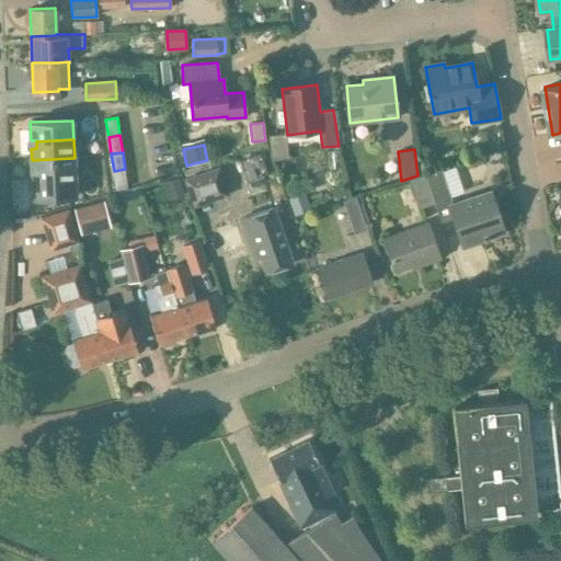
[(240,161),(248,183),(267,175),(260,153),(240,161)]
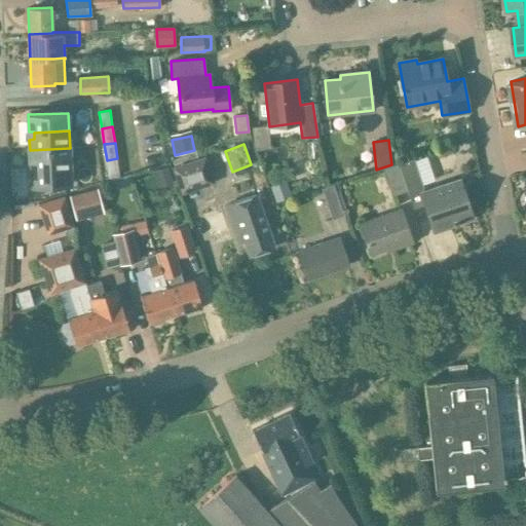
[(35,167),(71,165),(70,148),(30,150),(30,160),(35,160),(35,167)]
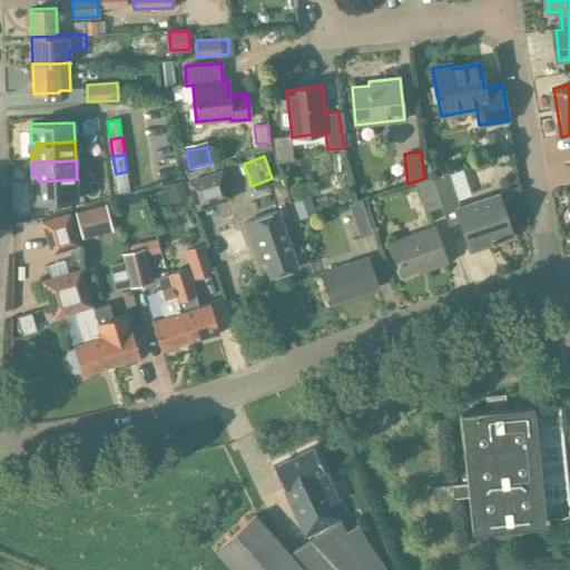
[(223,169),(186,182),(196,209),(232,198),(223,169)]
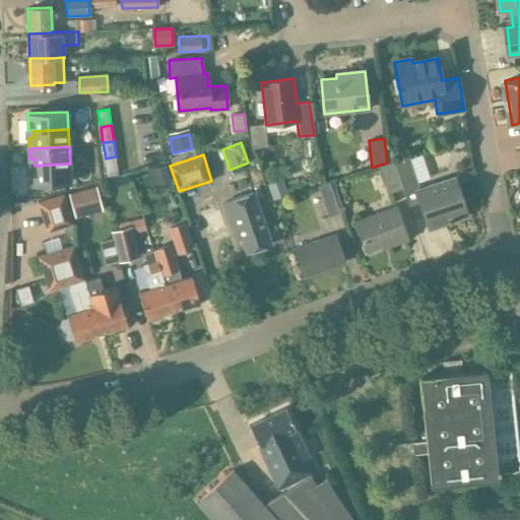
[(108,176),(119,174),(116,156),(106,158),(108,176)]
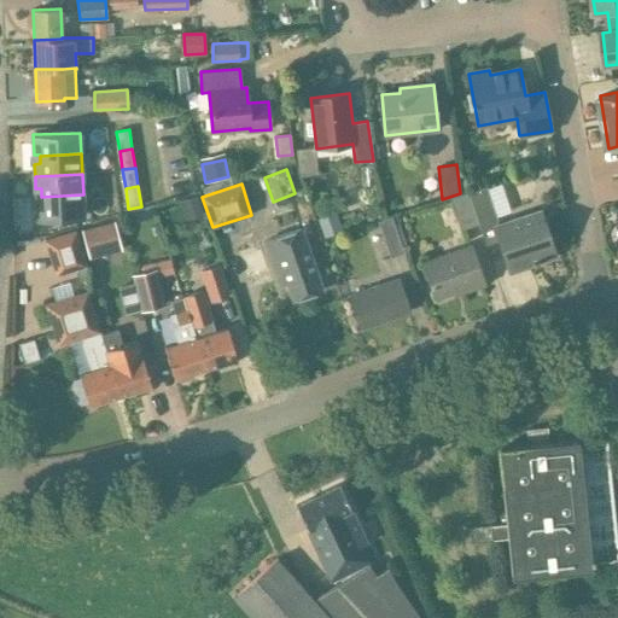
[(485,244),(500,239),(509,266),(532,258),(534,263),(555,256),(541,211),(500,225),(487,186),(468,192),(479,223),(478,223),(485,244)]
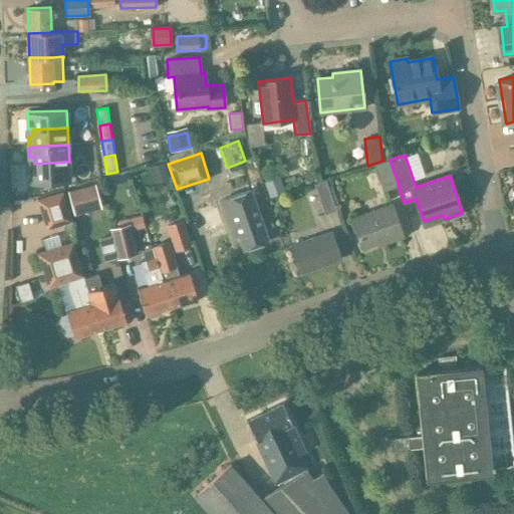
[(390,160),(373,165),(382,191),(398,186),(399,186),(390,160)]
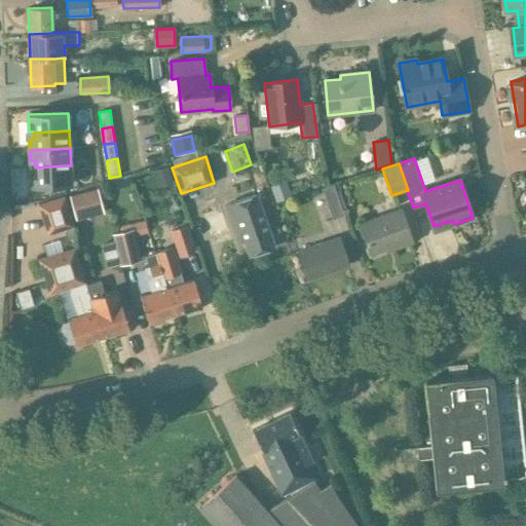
[(71,165),(35,167),(35,168),(31,168),(31,186),(72,184),(71,165)]
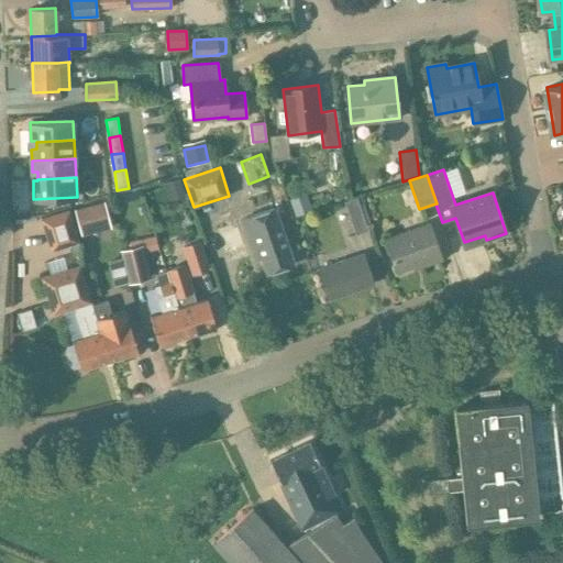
[(344,201),(355,235),(368,231),(366,223),(371,222),(362,198),(357,200),(356,197),(344,201)]
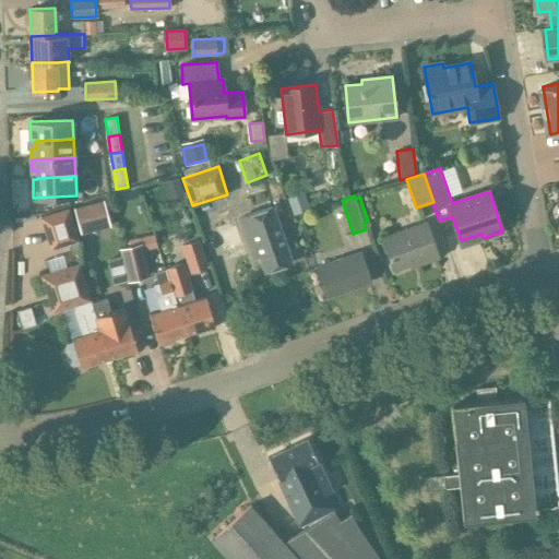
[(109,225),(103,199),(74,206),(81,233),(109,225)]
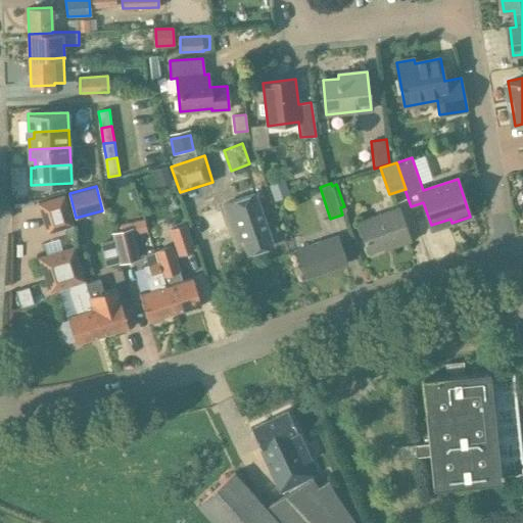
[(273,245),(262,211),(254,191),(222,203),(236,242),(243,239),(248,253),(273,245)]
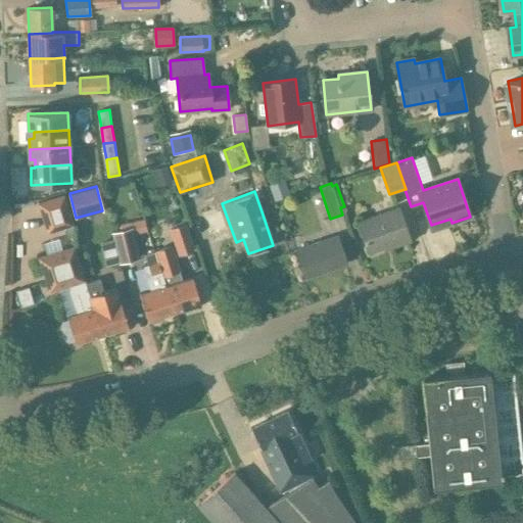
[(74,225),(64,195),(39,203),(49,232),(74,225)]
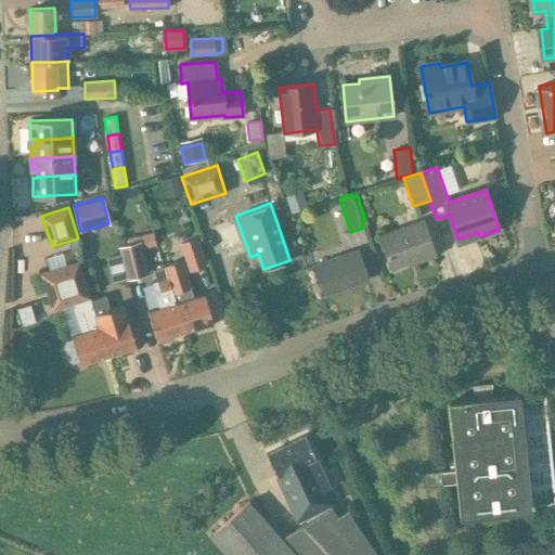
[(392,268),(416,259),(418,261),(436,255),(423,220),(381,235),(392,268)]
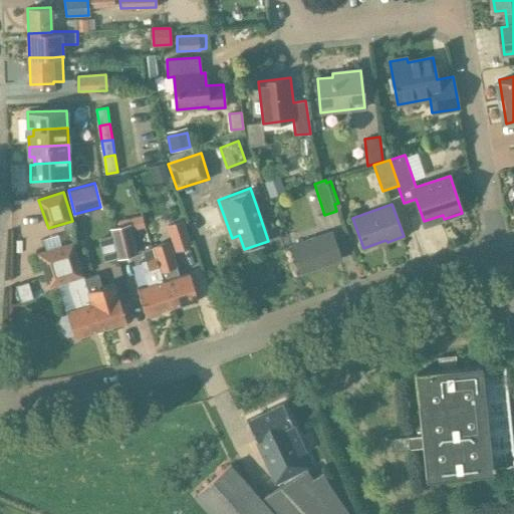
[(109,228),(111,235),(112,235),(117,257),(137,252),(132,230),(145,227),(142,215),(117,221),(118,226),(109,228)]
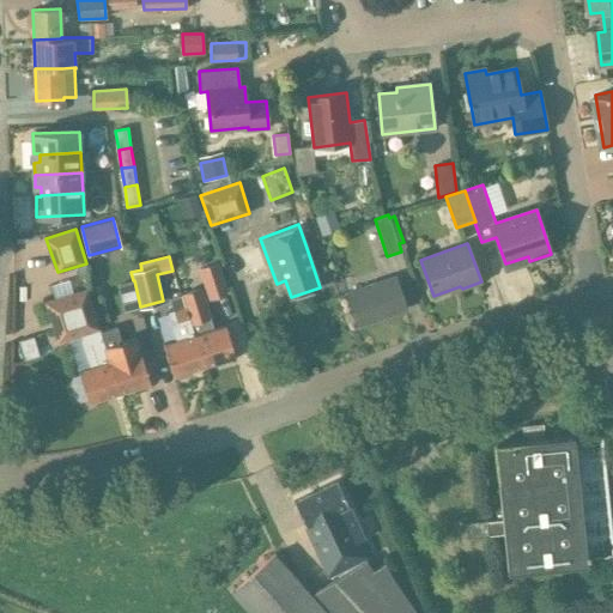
[(198,268),(210,299),(228,293),(217,262),(198,268)]
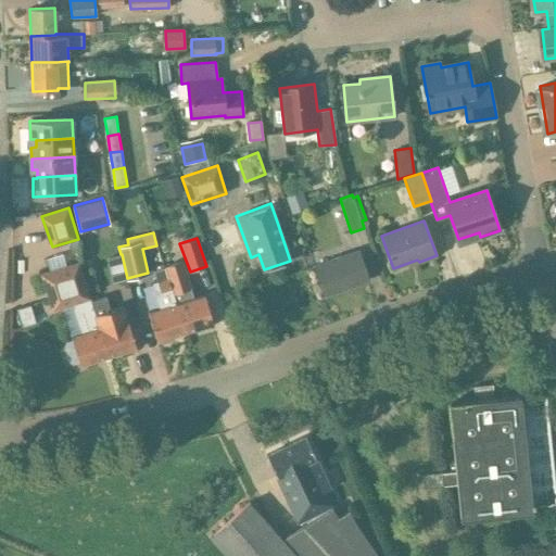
[(358,251),(316,265),(326,294),(368,280),(358,251)]
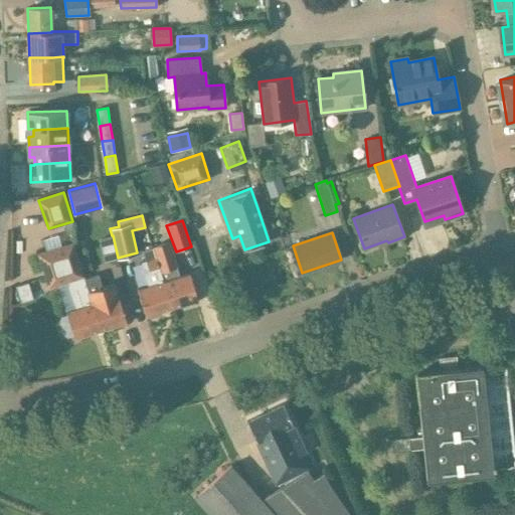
[(190,274),(180,277),(169,241),(154,245),(164,282),(172,308),(198,299),(190,274)]
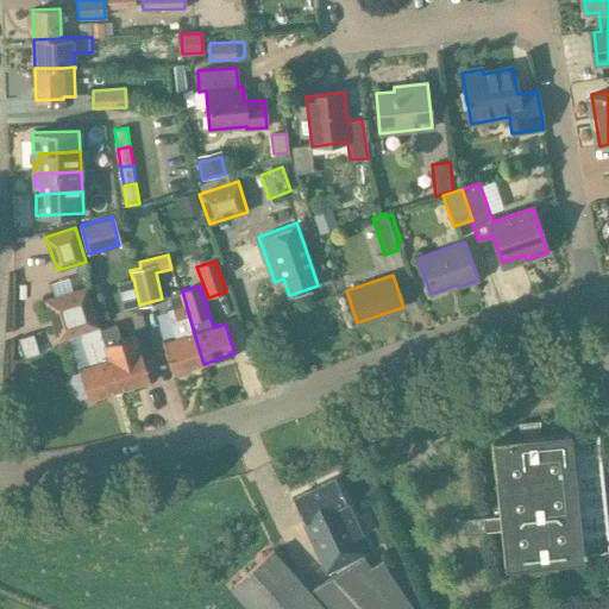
[(104,343),(101,328),(99,319),(98,319),(88,287),(46,300),(58,339),(80,332),(89,365),(79,369),(80,372),(73,374),(70,380),(75,395),(81,397),(87,396),(88,400),(118,390),(104,343)]
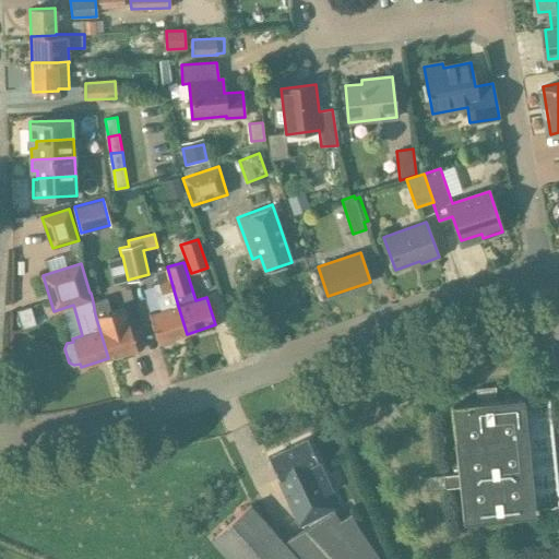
[(187,334),(178,306),(167,266),(165,268),(166,270),(155,273),(157,283),(152,284),(161,311),(150,314),(158,343),(187,334)]
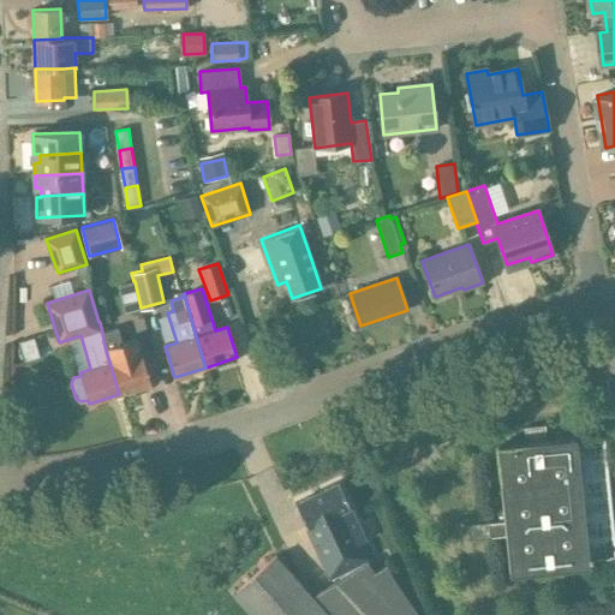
[(117,327),(102,332),(105,346),(119,394),(151,384),(142,353),(126,358),(117,327)]
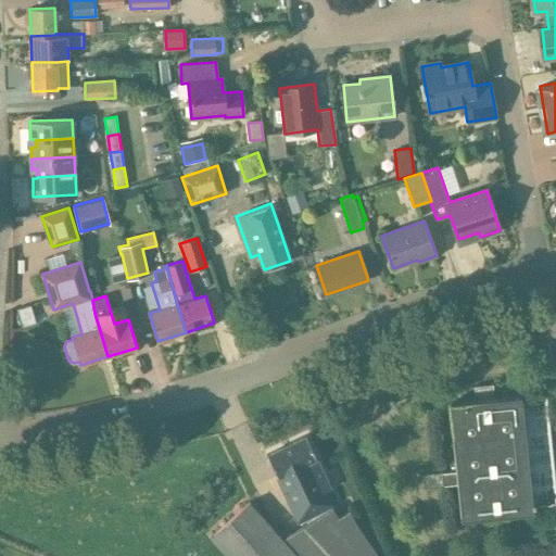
[(459,503),(460,518),(532,512),(532,507),(555,504),(555,490),(552,446),(546,396),(521,400),(520,394),(493,397),(492,388),(475,390),(476,400),(449,402),(456,471),(420,476),(421,489),(429,488),(431,506),(459,503)]
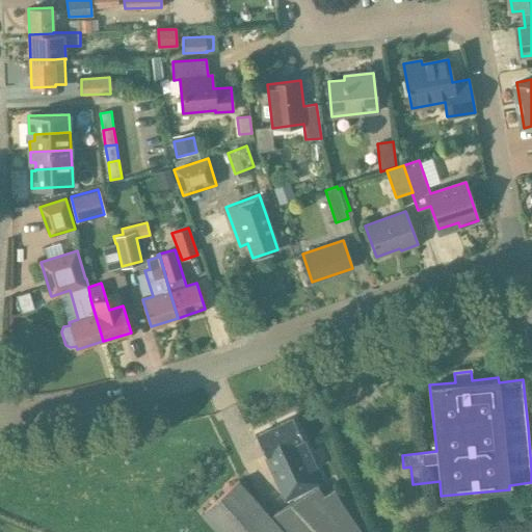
[(293,418),(256,435),(265,455),(263,456),(283,499),(284,498),(286,501),(323,482),(302,437),(293,418)]
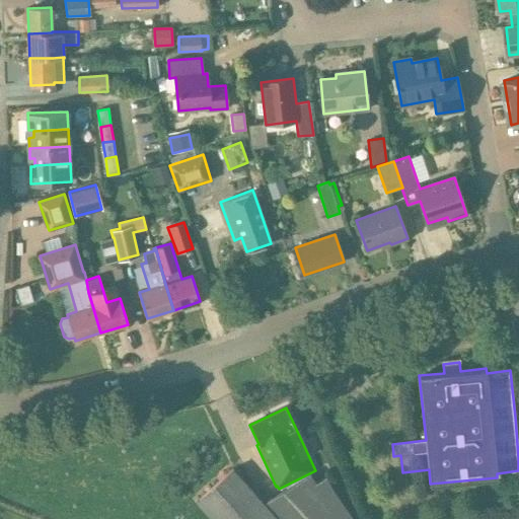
[(264,503),(232,468),(196,501),(211,518),(354,518),(325,476),(315,483),(310,473),(264,503)]
